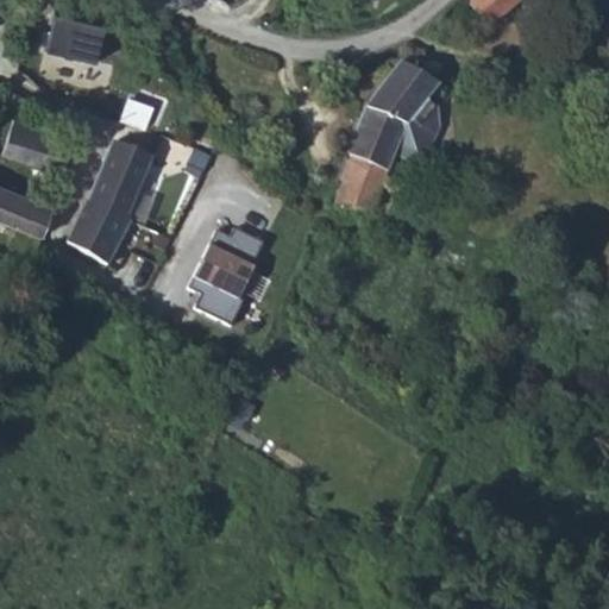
[(472,0),(471,1),(489,25),(518,0),(472,0)]
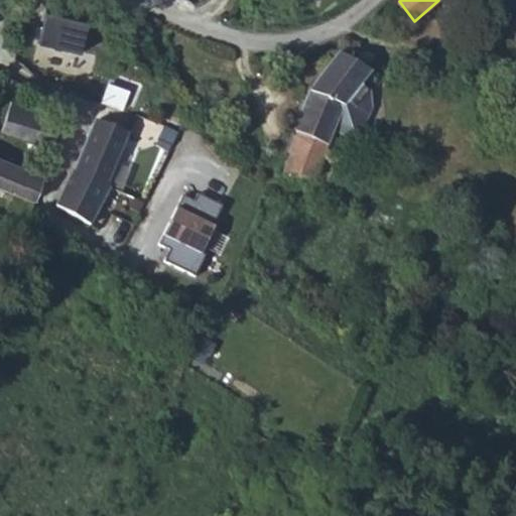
[(48,9),(38,40),(81,52),(90,21),(48,9)]
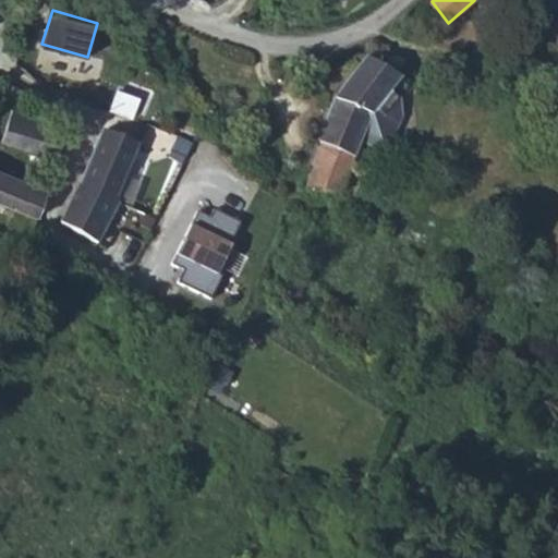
[(307,179),(305,191),(341,186),(342,184),(353,158),(363,136),(366,132),(378,108),(391,91),(401,77),(368,58),(338,96),(306,165),(315,168),(307,179)]
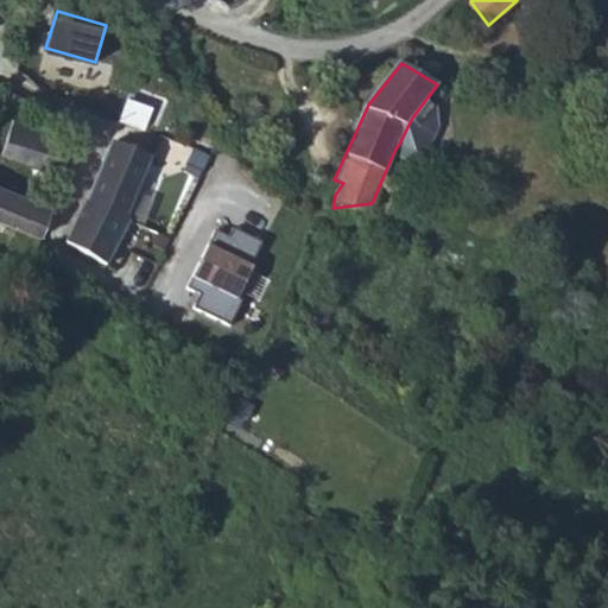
[(160,105),(144,96),(135,115),(151,124),(160,105)]
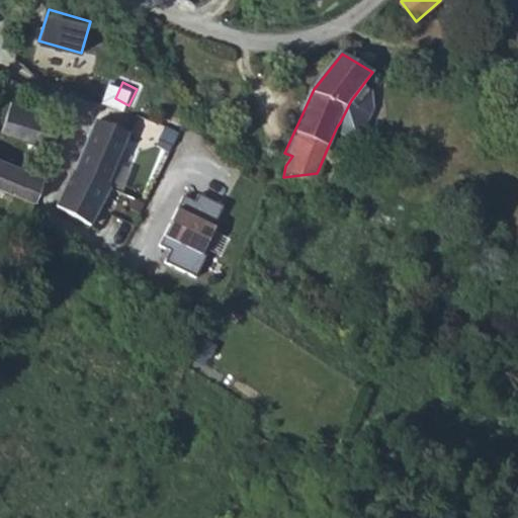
[(351,100),(340,122),(358,132),(365,127),(375,106),(373,90),(363,84),(351,100)]
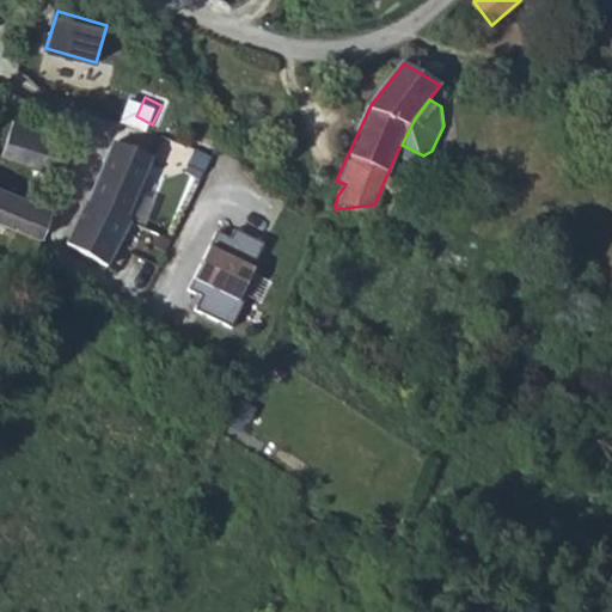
[(16,120),(11,136),(28,144),(24,157),(62,171),(72,138),(16,120)]
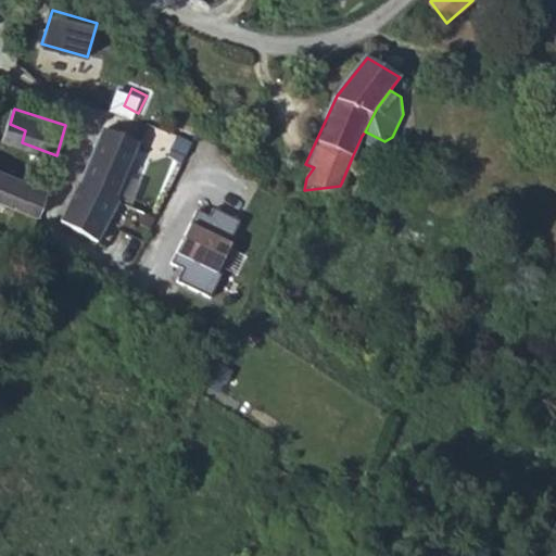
[(104,128),(90,158),(127,173),(136,151),(144,127),(111,110),(105,121),(104,128)]
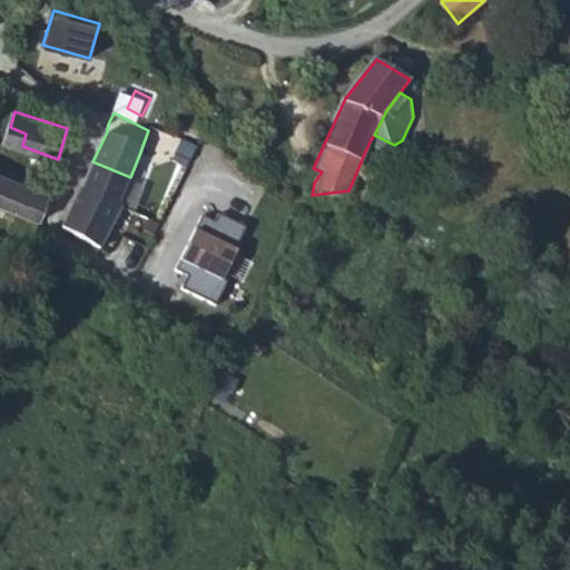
[(374,135),(371,139),(389,148),(394,145),(374,135)]
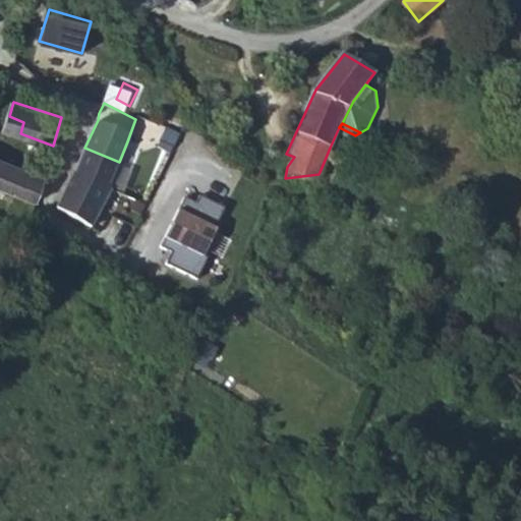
[(74,169),(108,186),(119,162),(84,148),(74,169)]
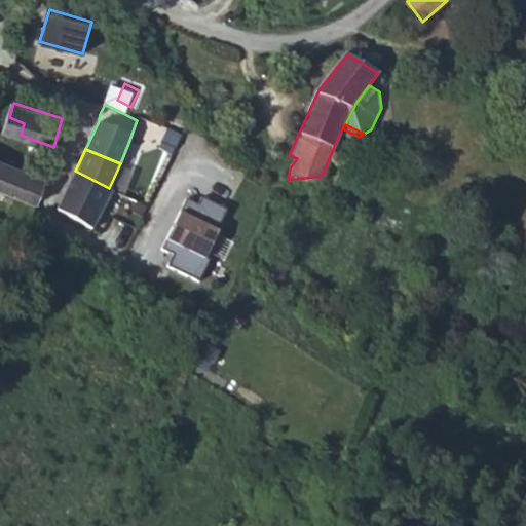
[(0,189),(33,202),(35,203),(44,178),(0,159),(0,189)]
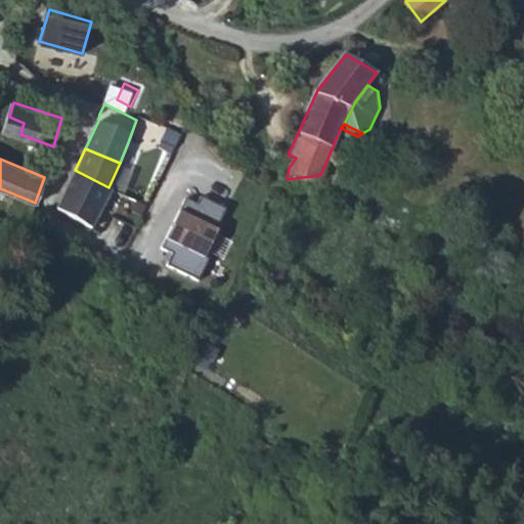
[(75,170),(48,223),(83,242),(110,188),(108,187),(75,170)]
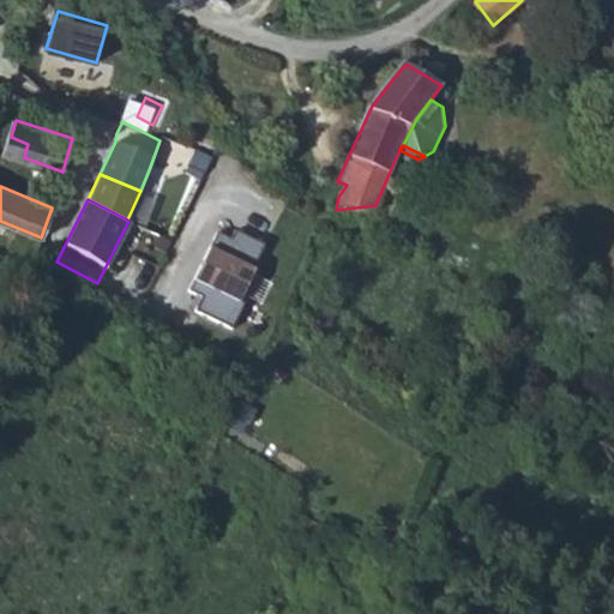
[(266,244),(238,230),(234,238),(216,229),(187,289),(204,298),(197,312),(232,329),(245,301),(239,299),(266,244)]
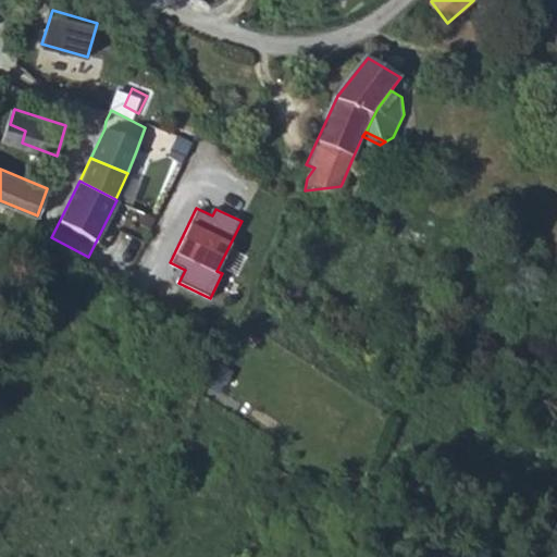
All buildings are outlined.
